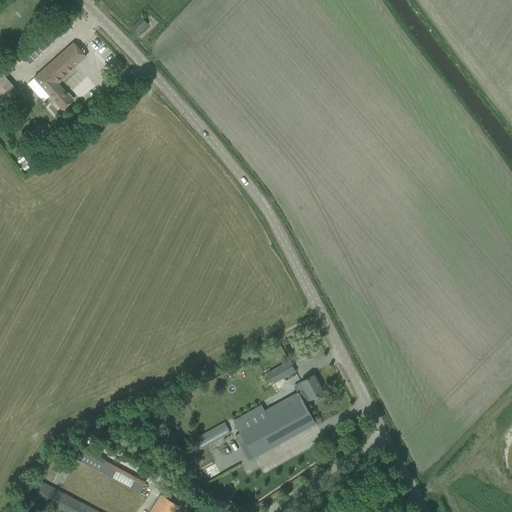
[(44,21),(49,15),(43,10),(38,15),(44,21)]
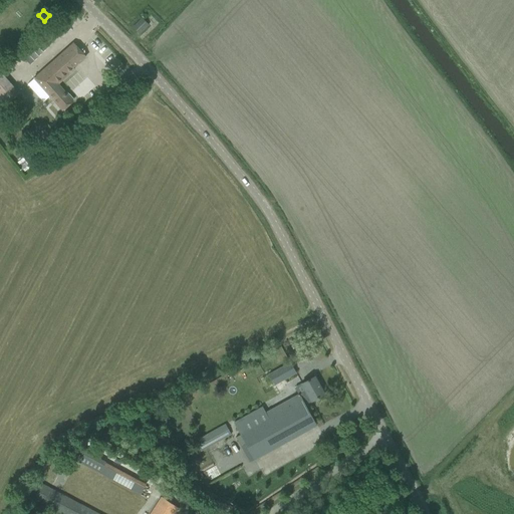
[(50,27),(60,37),(70,27),(60,17),(50,27)]
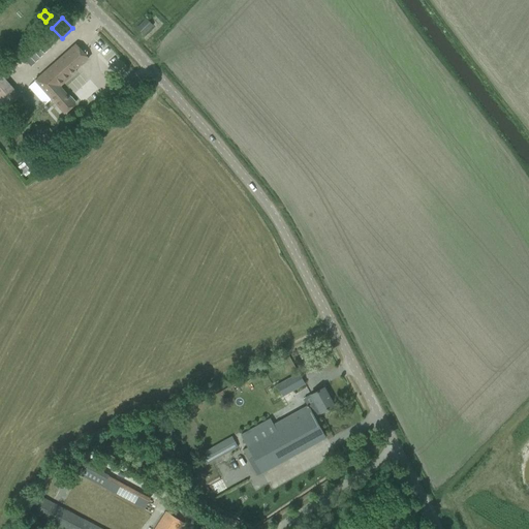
[(136,29),(144,35),(153,26),(147,20),(136,29)]
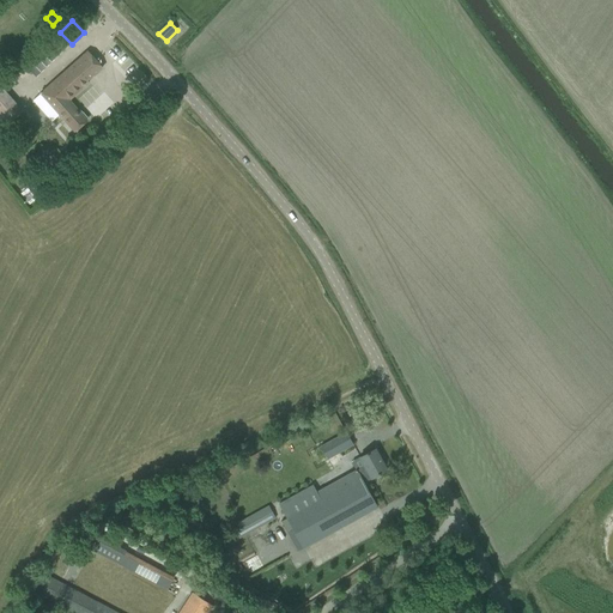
[(79,60),(41,93),(60,115),(74,132),(78,128),(86,121),(86,120),(89,119),(83,113),(80,114),(68,101),(89,83),(87,80),(93,76),(102,68),(87,53),(79,60)]
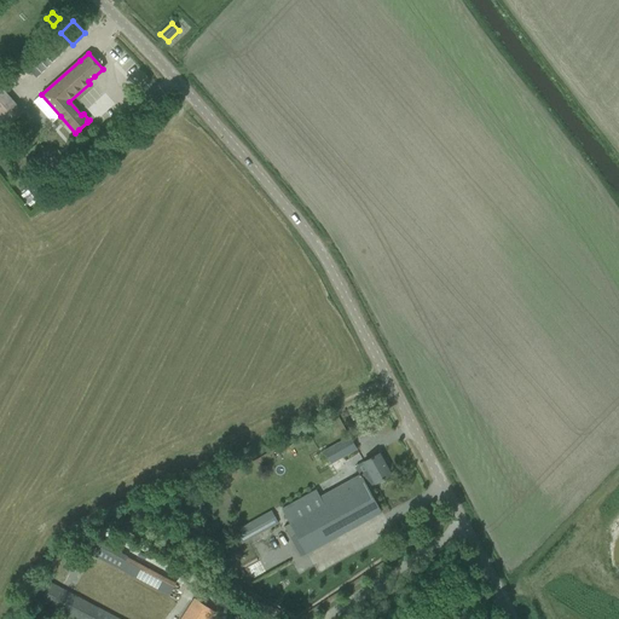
[(0,87),(0,122),(5,129),(23,113),(4,92),(0,87)]
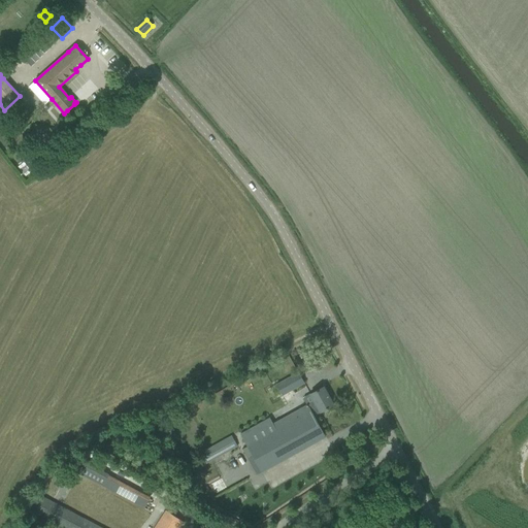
[(102,101),(90,111),(96,118),(107,107),(102,101)]
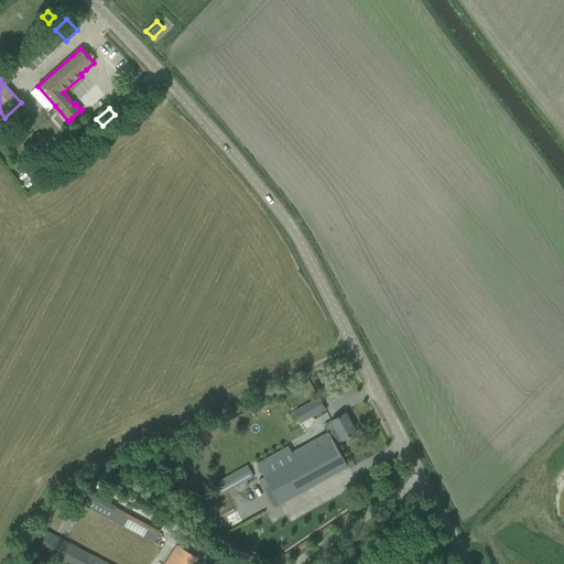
[(41,153),(31,161),(36,167),(46,160),(41,153)]
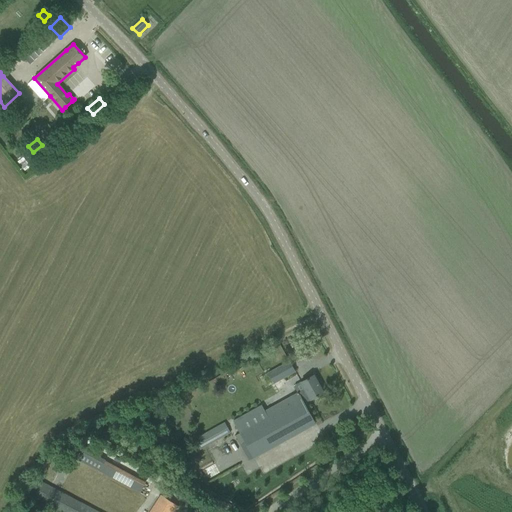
[(268,374),(274,384),(295,372),(289,361),(268,374)]
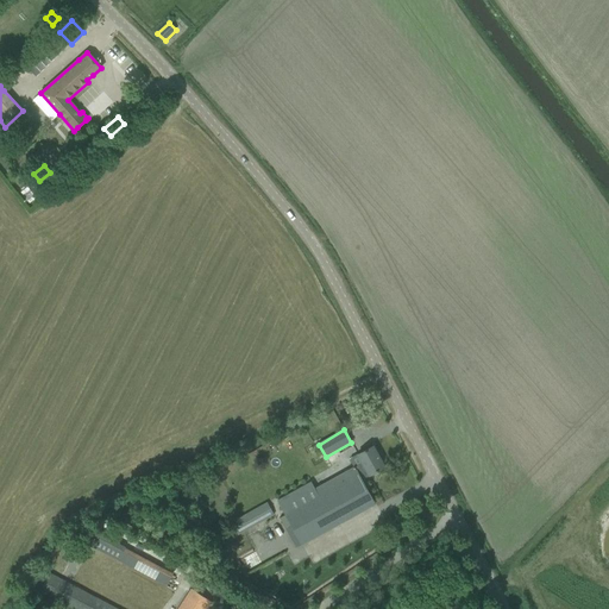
[(311,482),(276,501),(284,515),(301,545),(302,545),(376,504),(363,481),(384,468),(372,446),(363,452),(350,459),(353,468),(315,489),(311,482)]
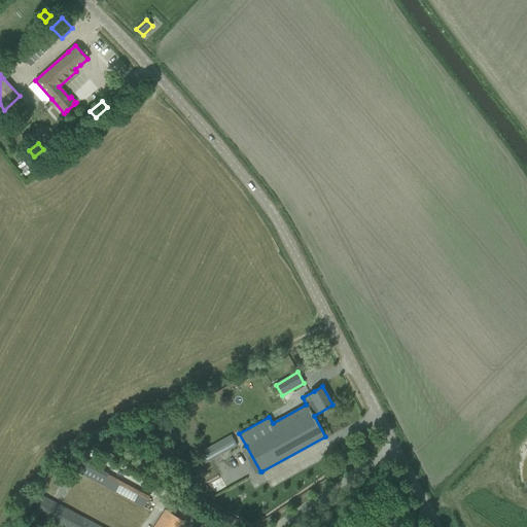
[(200,453),(205,463),(237,446),(231,435),(200,453)]
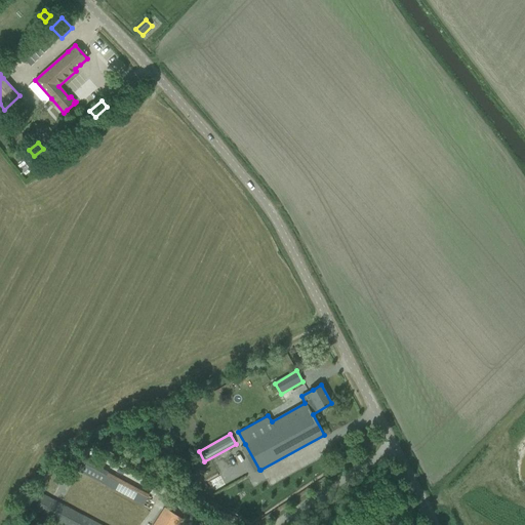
[(151,491),(85,461),(79,474),(146,503),(151,491)]
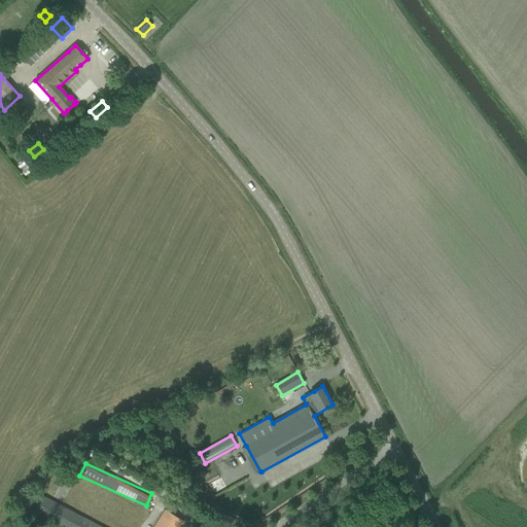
[(54,465),(43,485),(89,508),(99,490),(54,465)]
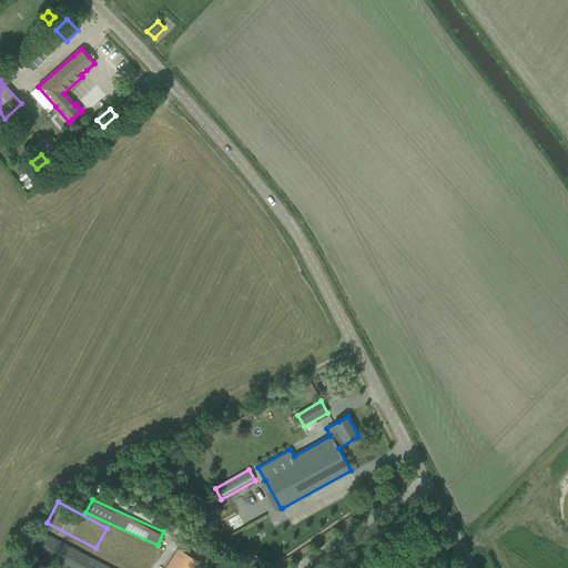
[(29,548),(67,567),(109,567),(39,530),(29,548)]
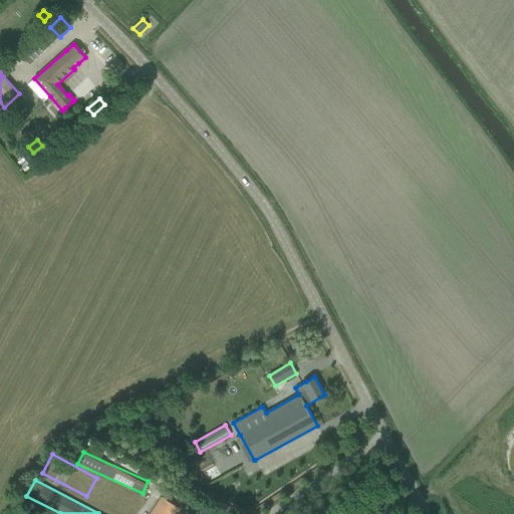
[(150,513),(175,513),(179,509),(162,498),(150,513)]
